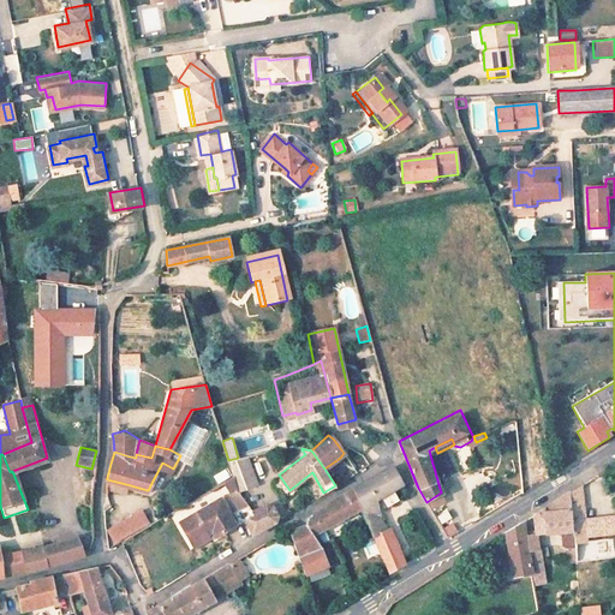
[(238,458),(228,460),(233,476),(237,488),(238,490),(256,484),(248,455),(238,458)]
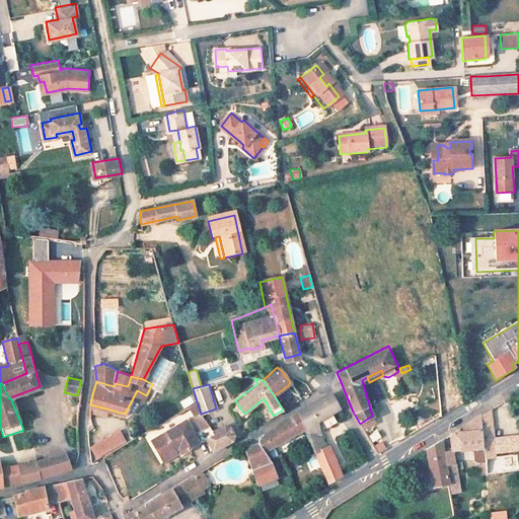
[(454,392),(440,400),(444,409),(458,400),(454,392)]
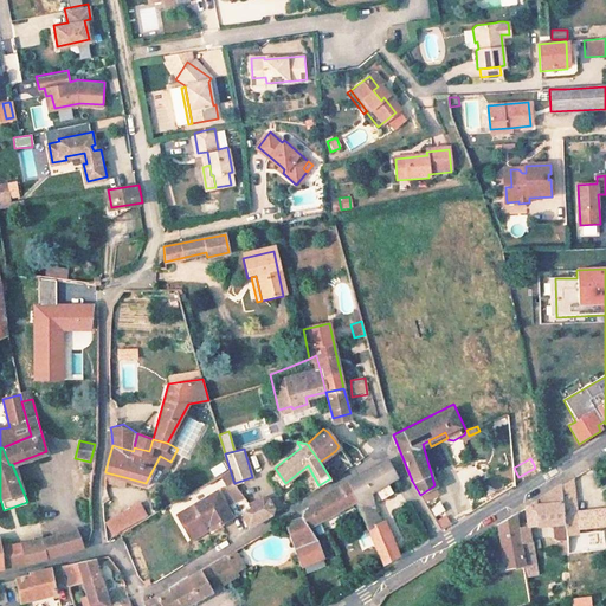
[(380,522),(367,492),(397,476),(387,459),(347,482),(355,501),(367,528),(380,522)]
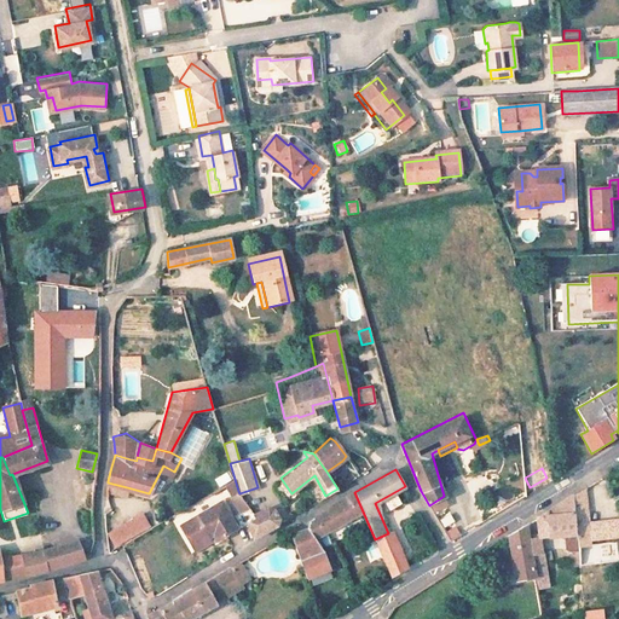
[(235,479),(229,484),(231,493),(238,491),(235,479)]
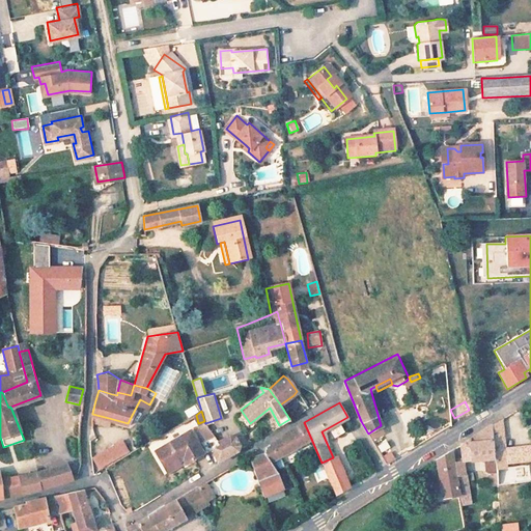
[(109,418),(92,414),(92,419),(107,423),(109,418)]
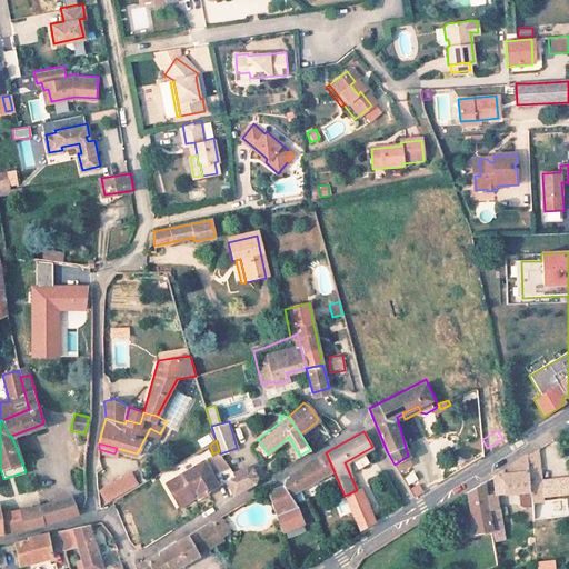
[(541,468),(537,450),(528,456),(529,473),(541,468)]
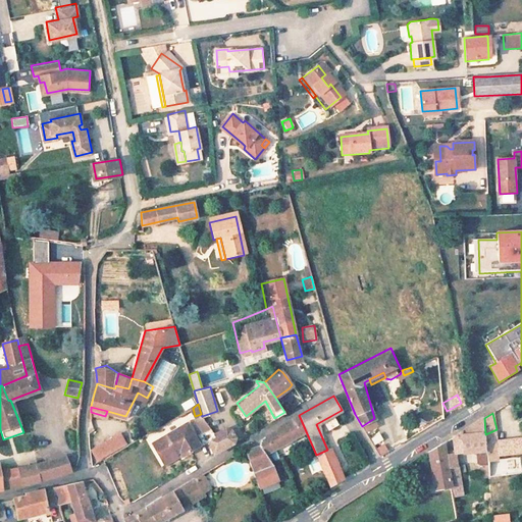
[(260,447),(265,455),(306,431),(299,415),(283,424),(285,426),(268,435),(261,440),(260,447)]
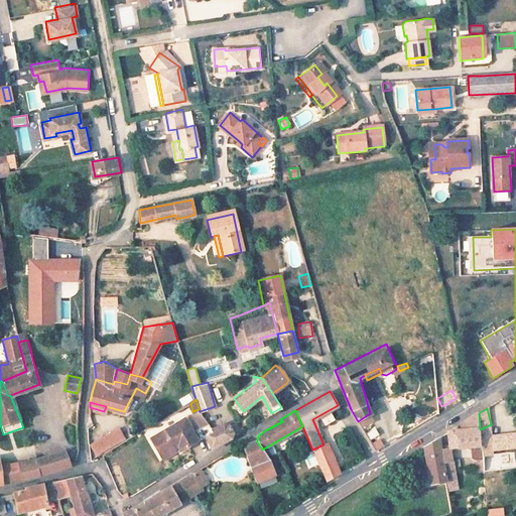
[(207,422),(201,413),(194,417),(201,426),(207,422)]
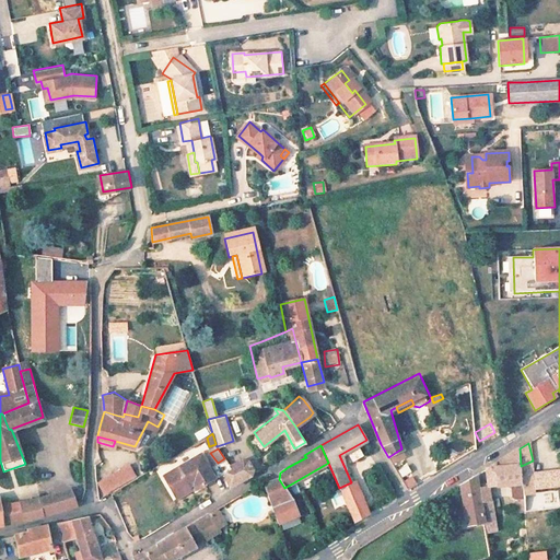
[(487,468),(489,486),(522,482),(521,466),(520,448),(487,468)]
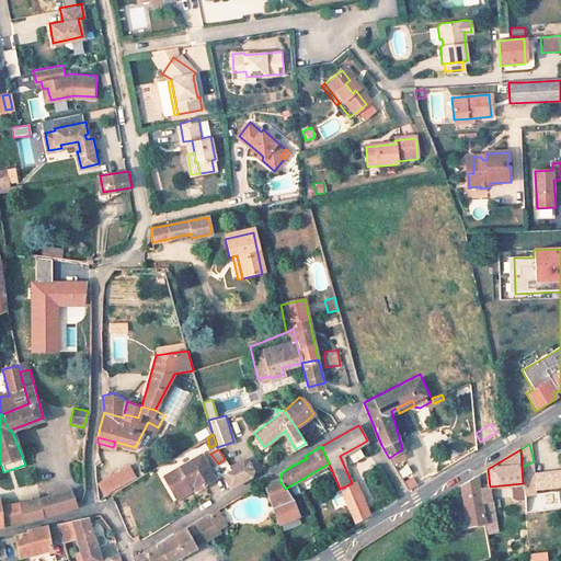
[(197,488),(214,478),(209,469),(202,455),(164,476),(174,494),(189,487),(187,483),(192,480),(197,488)]
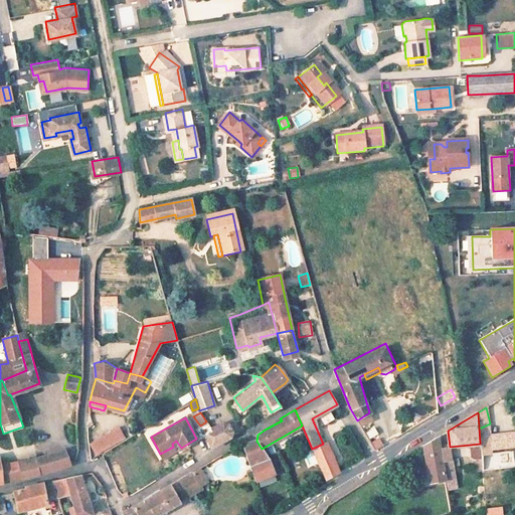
[(221,421),(213,425),(215,428),(205,436),(211,447),(231,435),(231,430),(226,422),(221,421)]
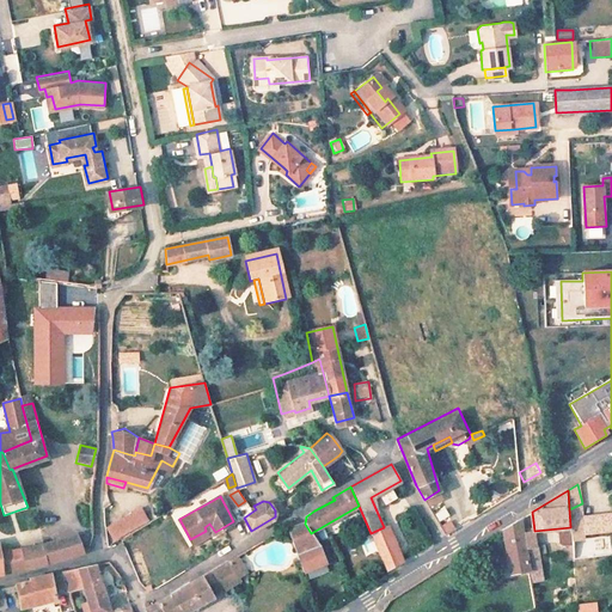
[(573,526),(575,577),(589,575),(582,503),(569,509),(570,527),(573,526)]
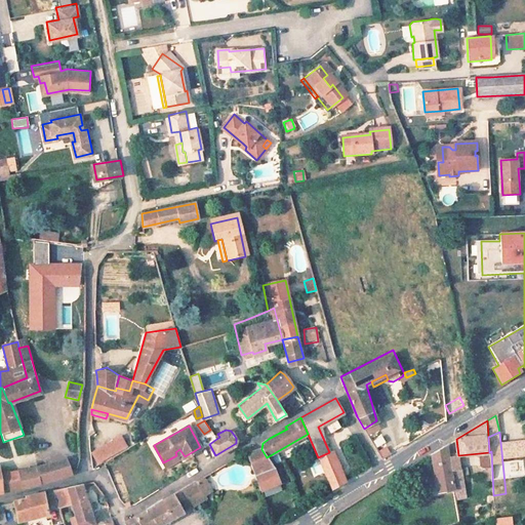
[(380,436),(371,441),(375,448),(385,443),(380,436)]
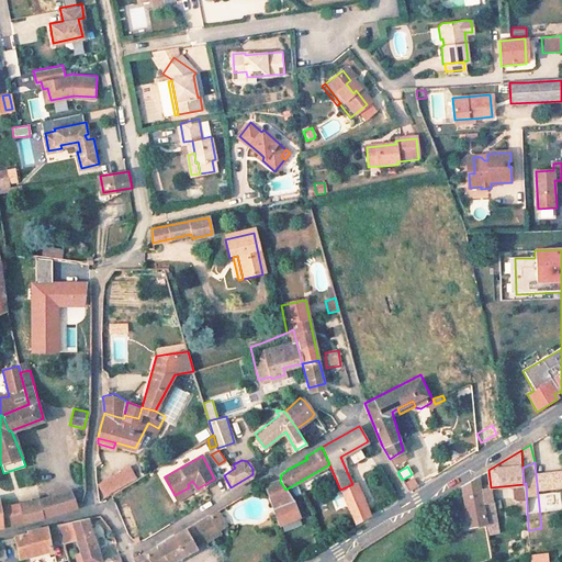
[(462,485),(471,526),(487,524),(485,514),(483,502),(479,475),(462,485)]
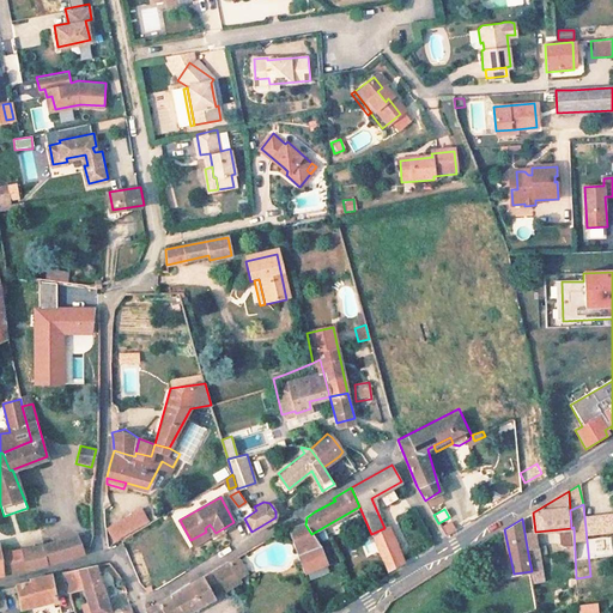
[(441,526),(444,534),(455,530),(451,522),(441,526)]
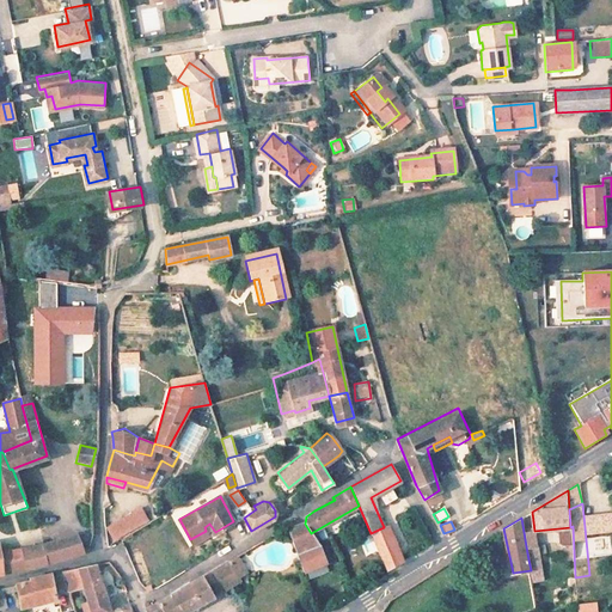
[(298,552),(318,544),(311,533),(305,524),(297,526),(294,527),(288,525),(298,552)]
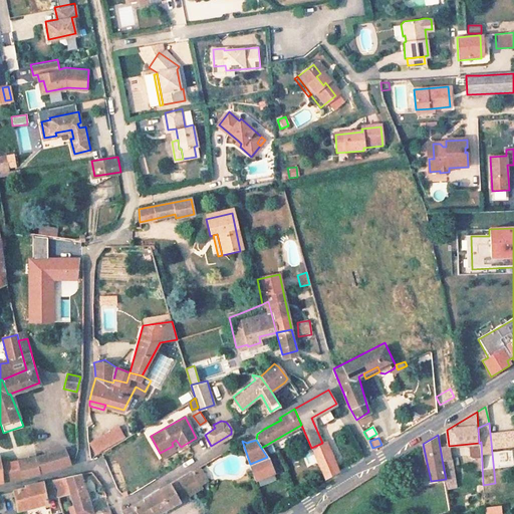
[(114,453),(122,448),(119,442),(111,447),(114,453)]
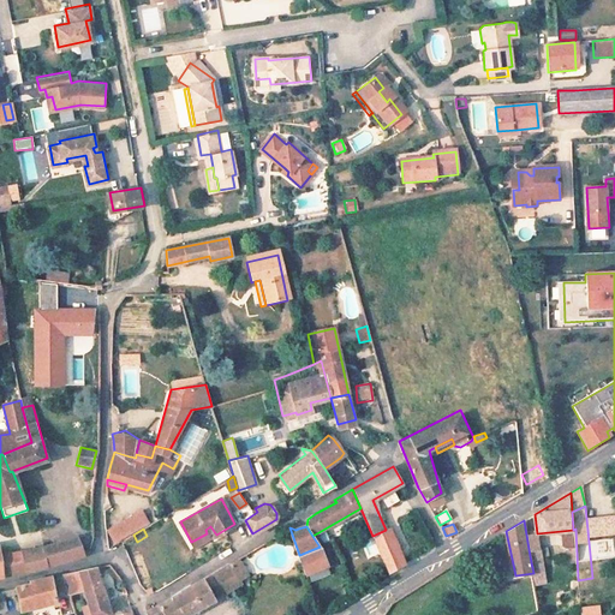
[(401,565),(386,530),(372,536),(389,572),(401,565)]
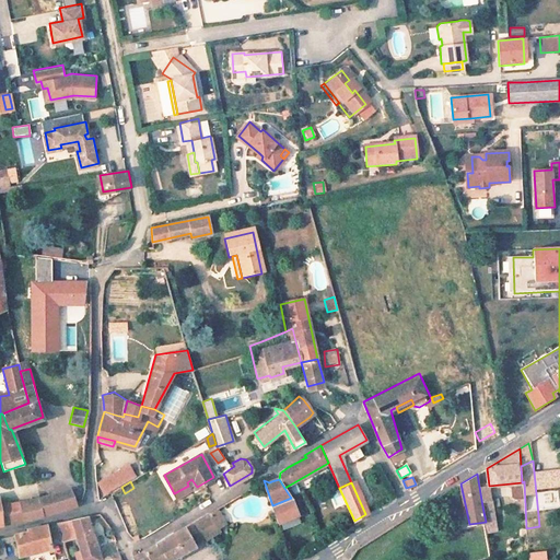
[(0,525),(38,515),(74,506),(69,489),(41,498),(21,502),(0,505),(0,504),(0,525)]
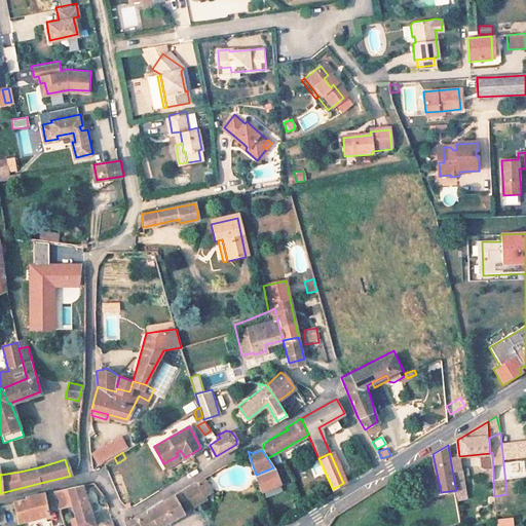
[(261,490),(278,483),(273,467),(256,475),(261,490)]
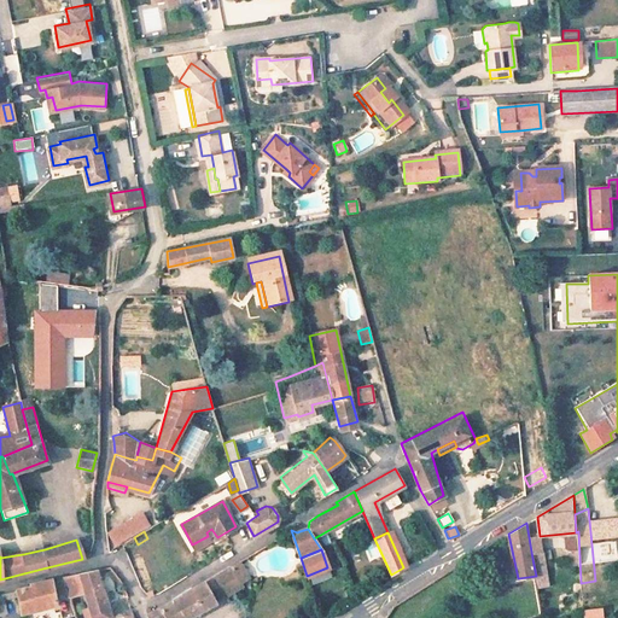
[(216,602),(243,588),(231,566),(221,570),(205,581),(216,602)]
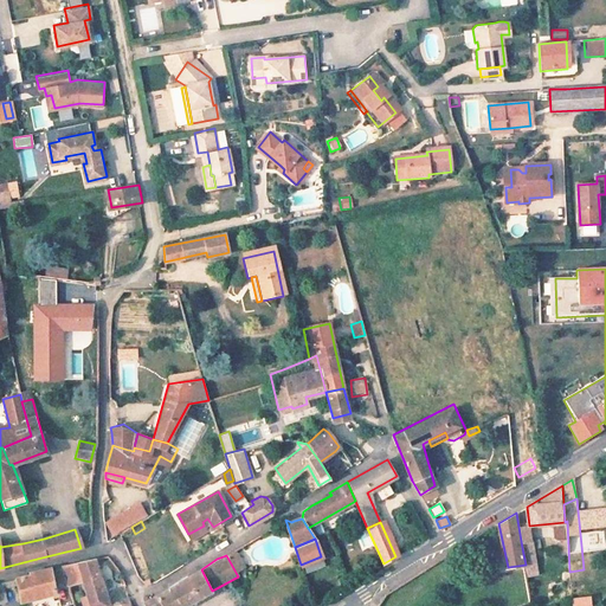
[(104,605),(108,605),(96,558),(78,561),(83,581),(90,605),(104,605)]
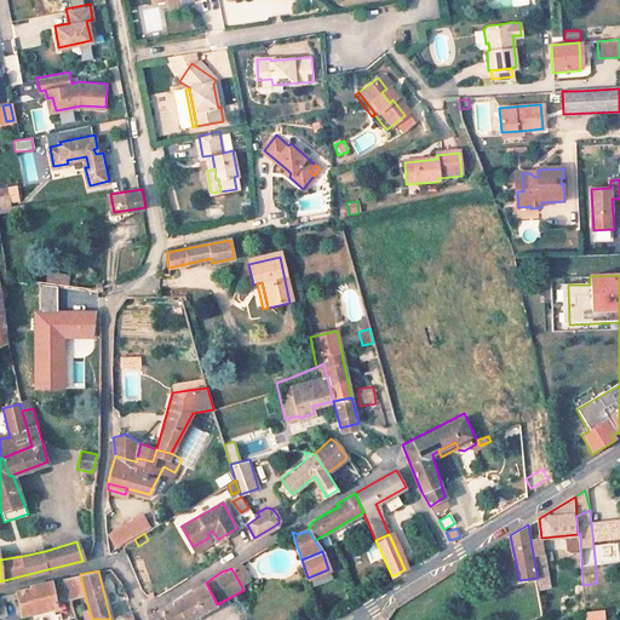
[(64,580),(70,598),(85,595),(80,574),(65,578),(64,580)]
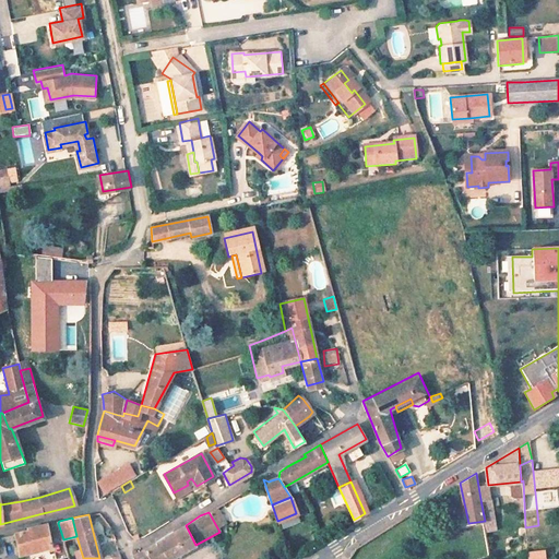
[(19,554),(50,548),(47,524),(26,527),(26,530),(15,533),(19,554)]
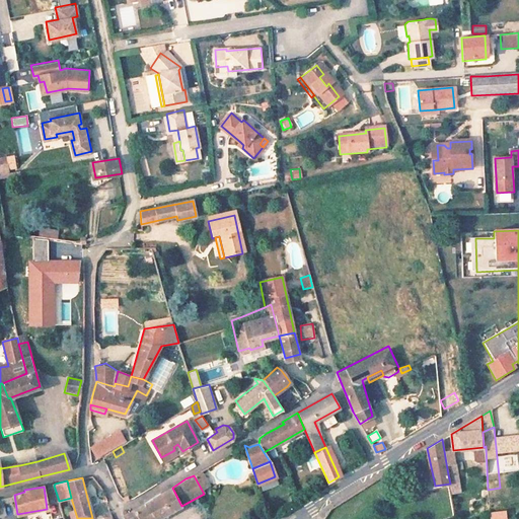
[(157,518),(181,506),(172,488),(162,495),(161,494),(145,504),(146,506),(125,515),(126,518),(157,518)]
